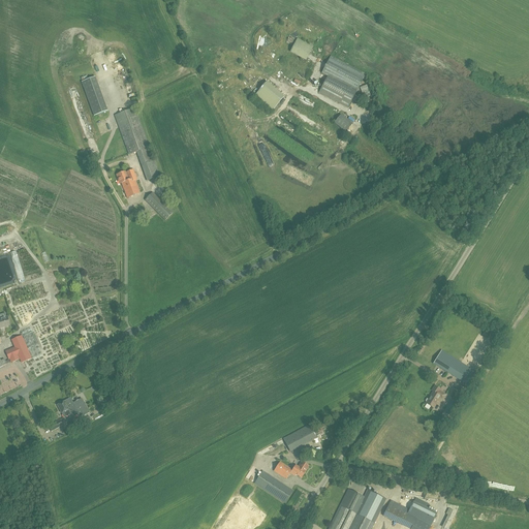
[(290,52),(306,60),(313,47),(298,39),(290,52)]
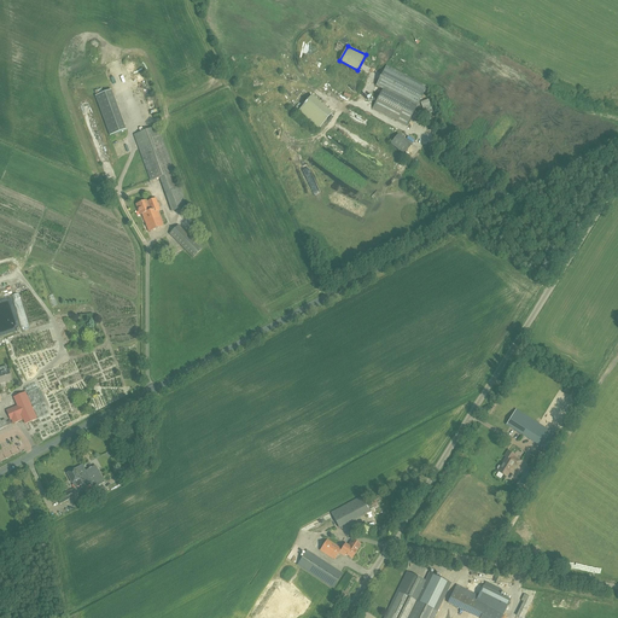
[(319,70),(324,63),(319,60),(314,66),(319,70)]
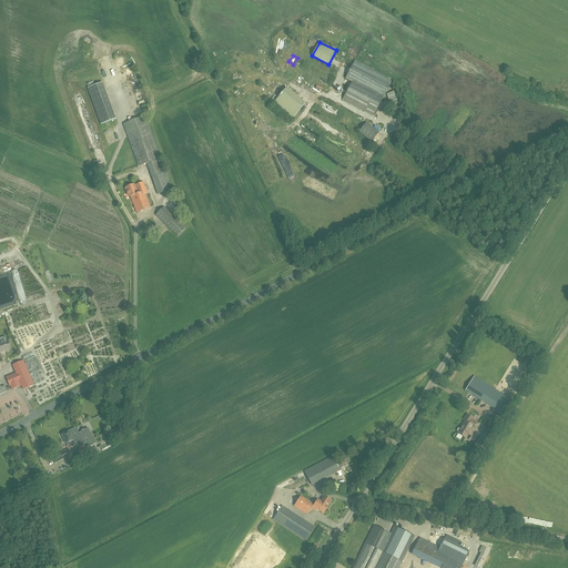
[(393,80),(355,61),(345,79),(352,82),(346,92),(344,90),(343,92),(346,93),(343,100),(374,115),(393,80)]
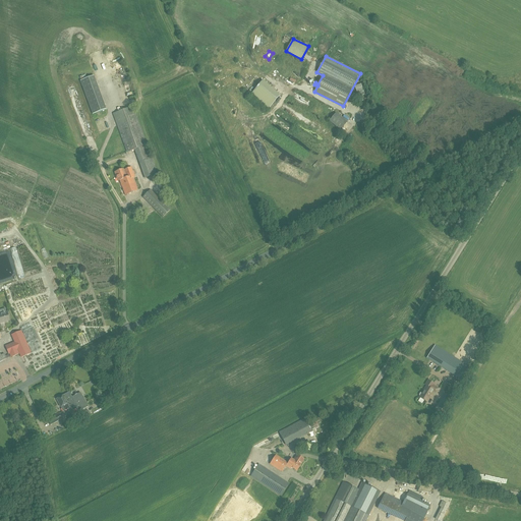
[(106,109),(94,76),(80,80),(93,114),(106,109)]
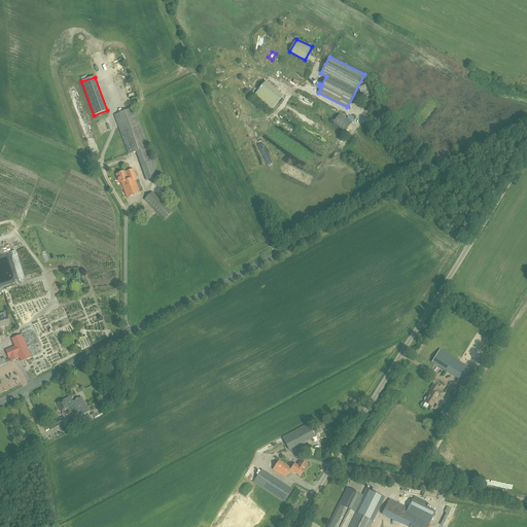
[(265,82),(253,96),(271,110),(282,98),(265,82)]
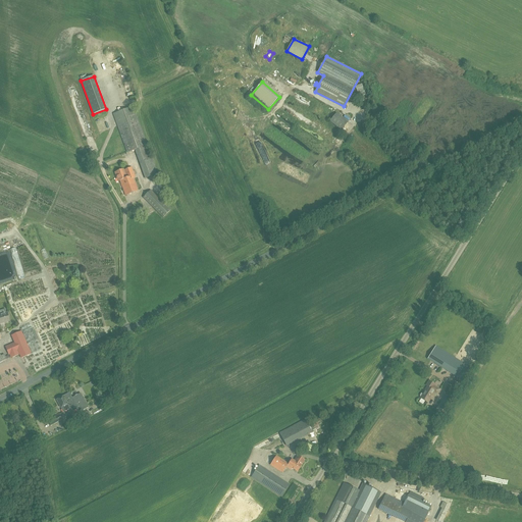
[(158,173),(138,119),(133,106),(113,114),(127,153),(136,150),(146,178),(158,173)]
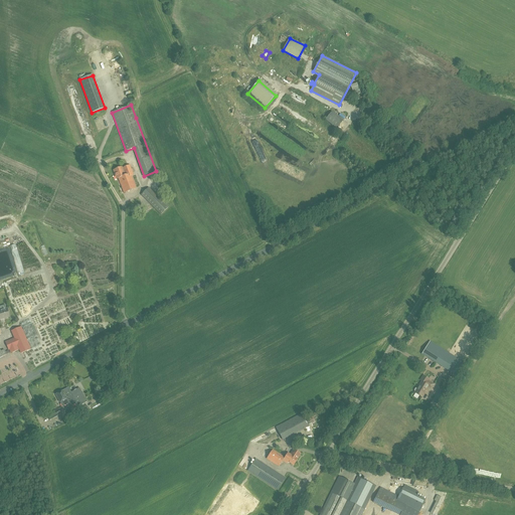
[(343,121),(332,112),(326,120),(337,129),(343,121)]
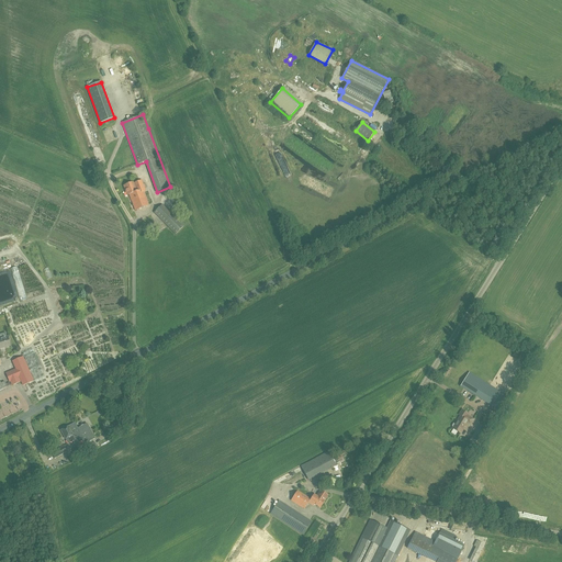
[(133,182),(124,186),(126,192),(128,191),(136,211),(149,205),(143,190),(145,189),(142,180),(134,183),(133,182)]
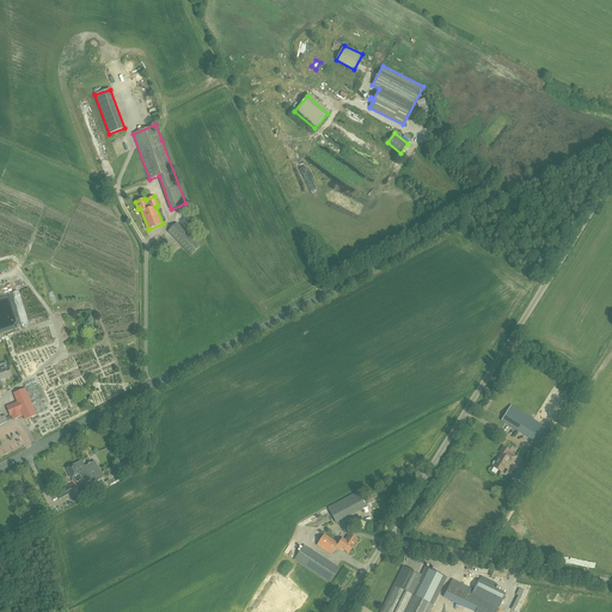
[(200,248),(177,224),(167,232),(191,256),(200,248)]
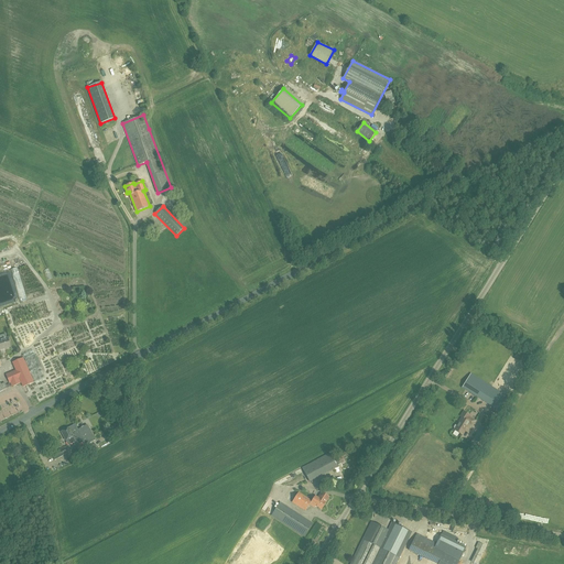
[(0,349),(11,347),(8,338),(0,339),(0,366),(1,366),(0,362),(0,349)]
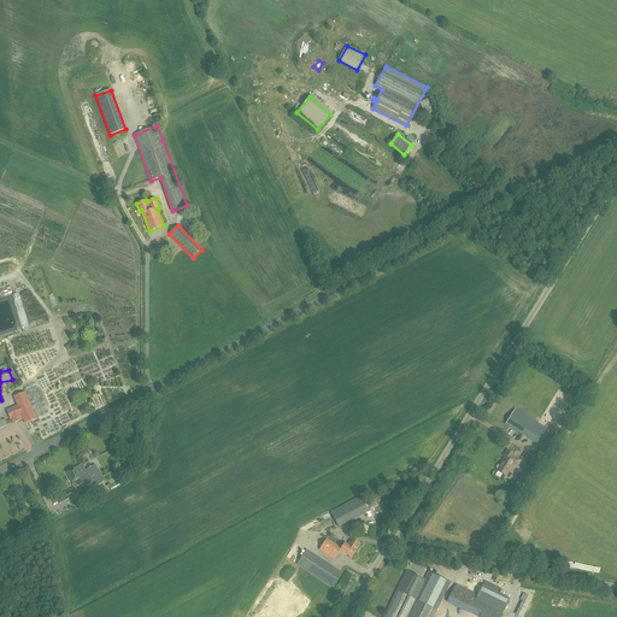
[(51,416),(45,401),(37,385),(25,389),(25,392),(15,397),(18,405),(7,410),(11,418),(12,418),(13,423),(23,419),(21,416),(22,415),(25,423),(37,418),(39,422),(51,416)]
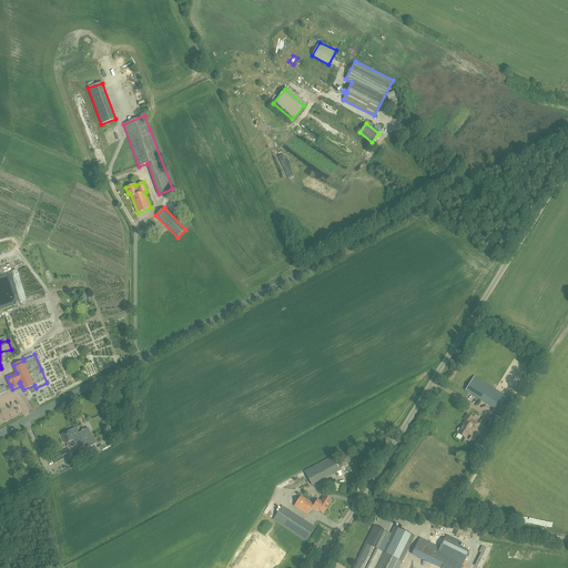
[(507,401),(464,373),(456,385),(500,412),(507,401)]
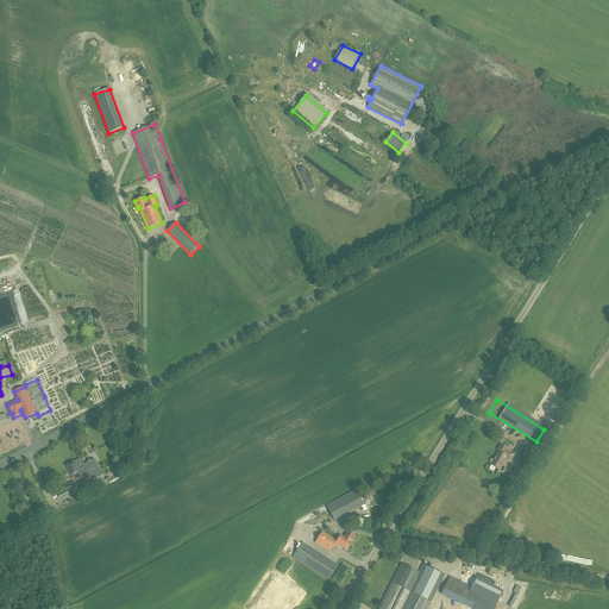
[(497,450),(498,451),(494,459),(493,458),(491,459),(490,462),(490,463),(491,463),(490,464),(498,470),(506,458),(509,460),(513,454),(507,450),(507,449),(501,444),(497,450)]
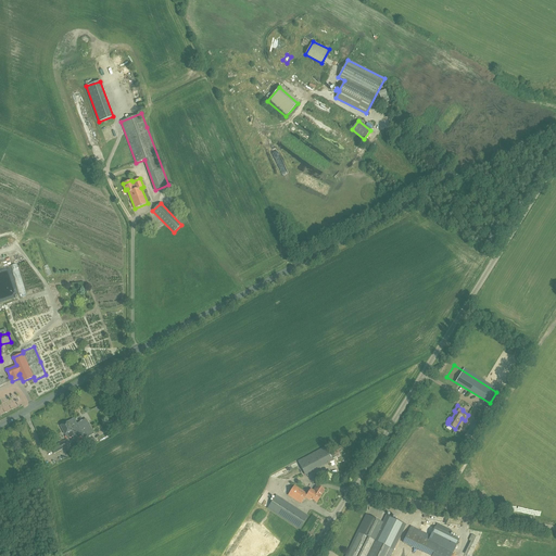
[(121,420),(118,416),(108,421),(111,426),(121,420)]
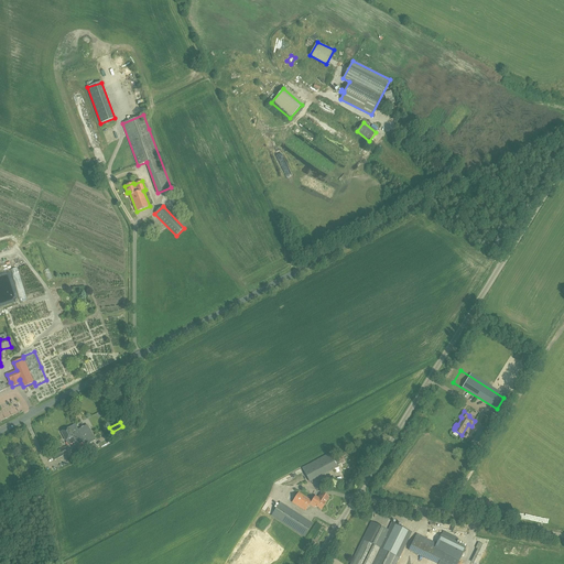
[(481,427),(489,433),(491,429),(485,423),(481,427)]
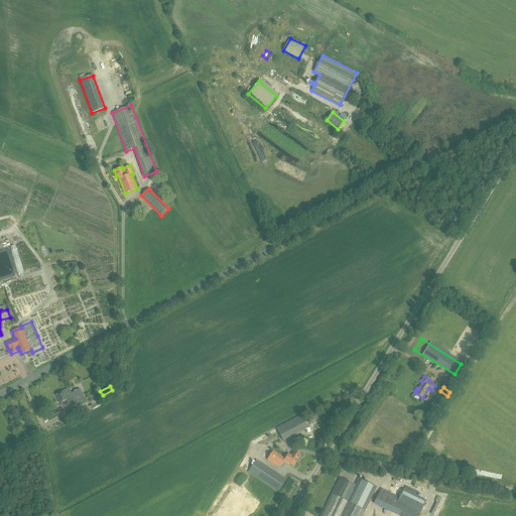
[(71,393),(69,388),(62,392),(56,395),(62,408),(69,404),(71,407),(76,404),(77,404),(74,399),(71,393)]
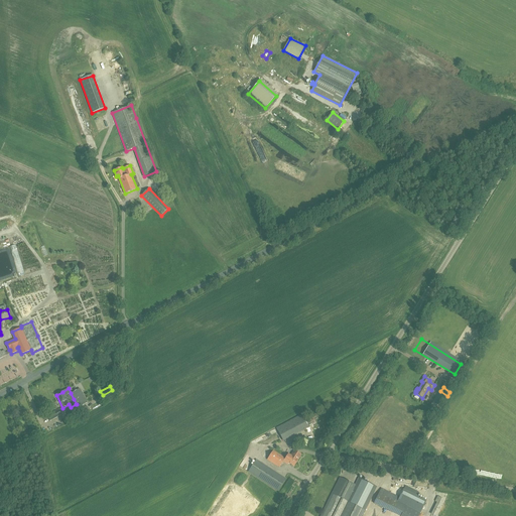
[(80,389),(71,393),(74,399),(77,404),(76,404),(78,408),(87,403),(80,389)]
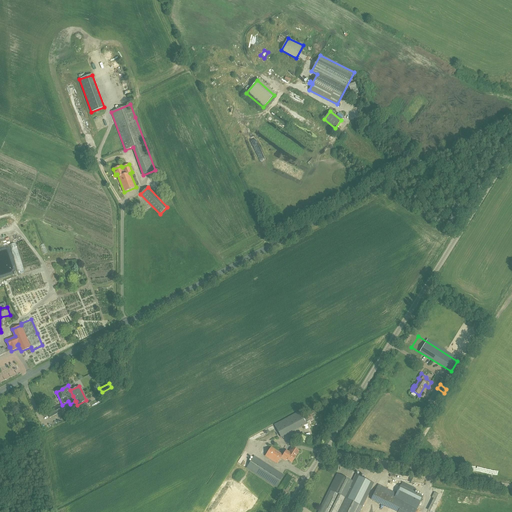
[(86,404),(79,408),(80,410),(75,413),(76,416),(89,409),(86,404)]
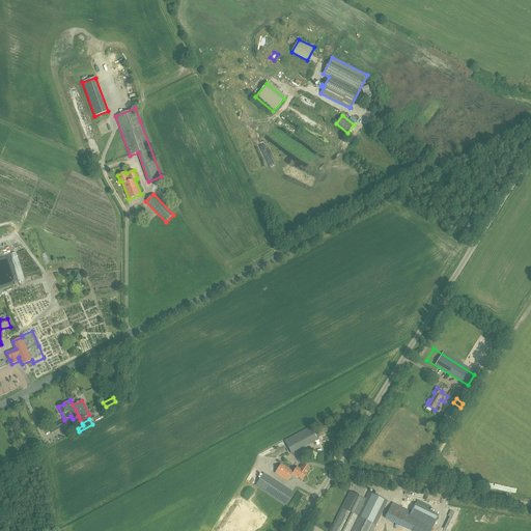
[(62,427),(60,422),(49,427),(52,434),(62,427)]
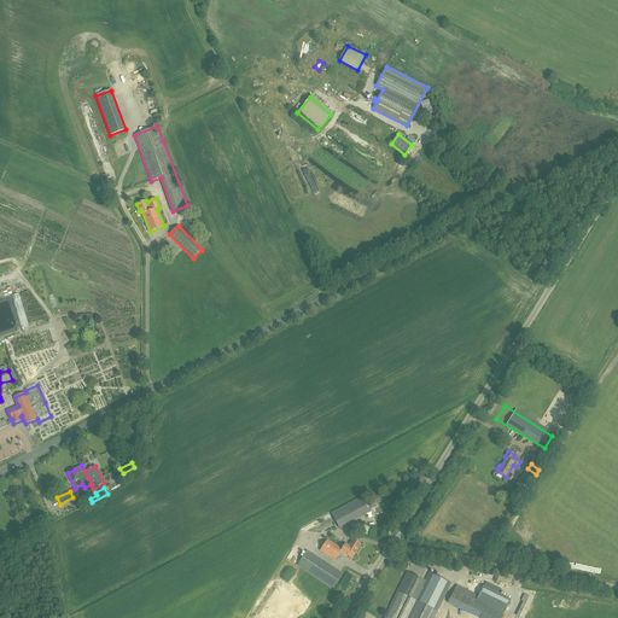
[(363,501),(362,497),(332,513),(333,517),(339,528),(369,512),(363,501)]
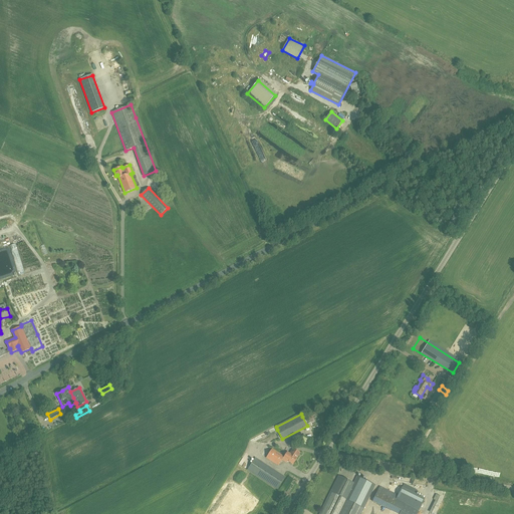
[(272,449),(266,457),(278,465),(282,460),(286,462),(287,461),(293,464),(297,459),(297,458),(296,458),(300,453),(293,448),(290,454),(287,452),(284,457),(272,449)]
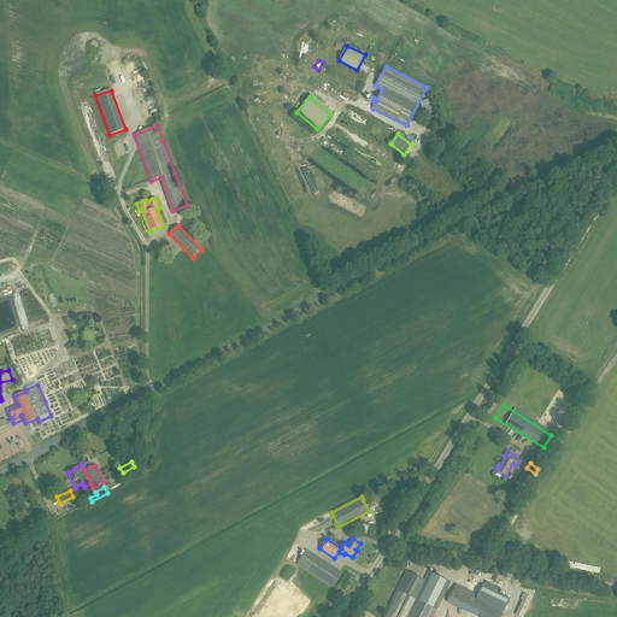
[(297,563),(331,587),(341,573),(306,548),(297,563)]
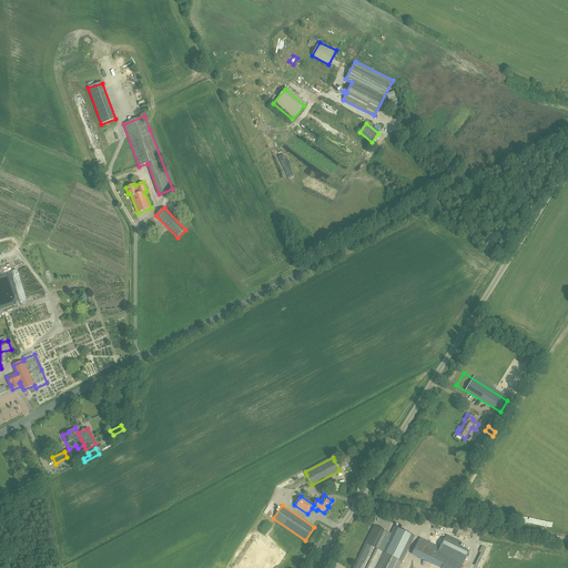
[(382,551),(375,565),(372,564),(378,549),(387,531),(374,526),(365,544),(353,567),(398,567),(402,561),(414,536),(395,526),(382,551)]
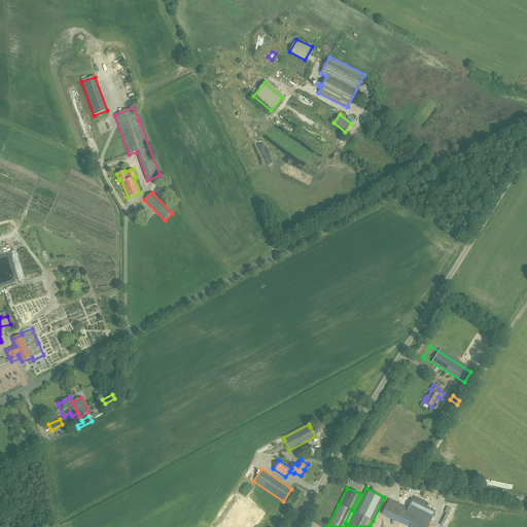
[(408,526),(427,526),(435,512),(412,500),(406,512),(387,502),(382,514),(400,523),(408,526)]
